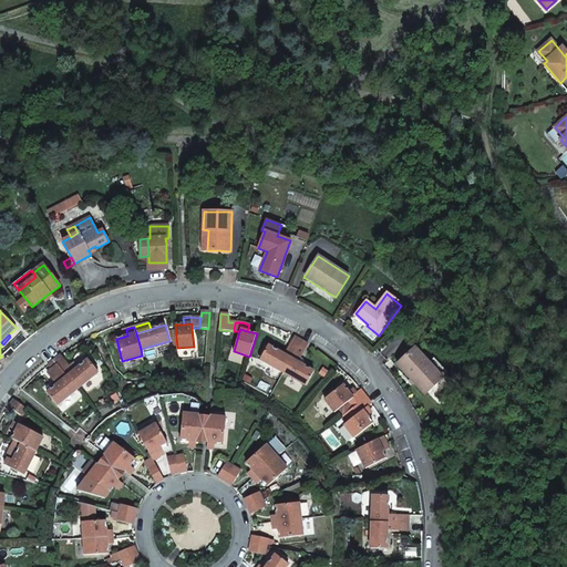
[(286,350),(294,354),(301,340),(294,337),(286,350)]
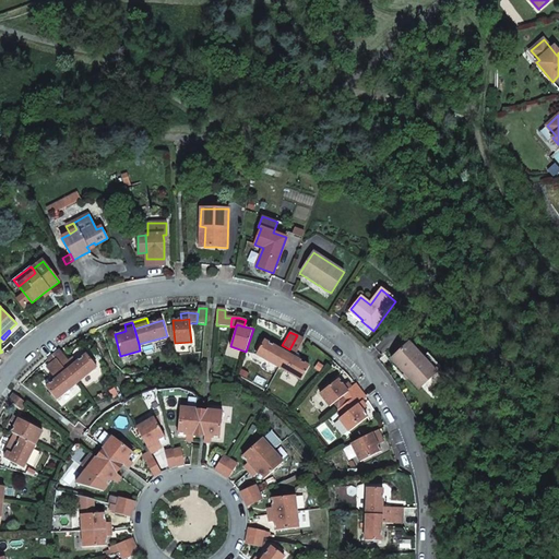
[(289,349),(296,354),(305,340),(297,335),(289,349)]
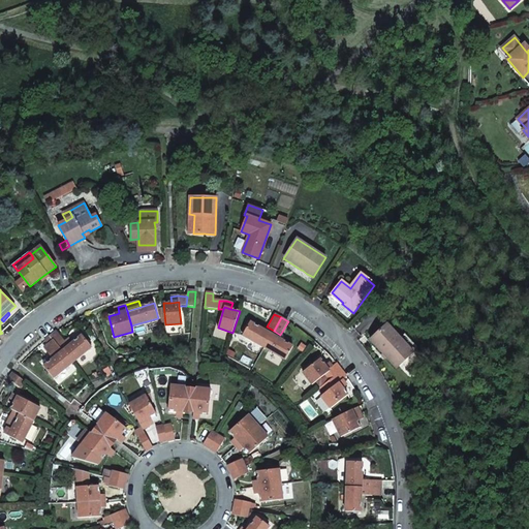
[(243,335),(265,347),(272,334),(265,331),(257,327),(250,322),(243,335)]
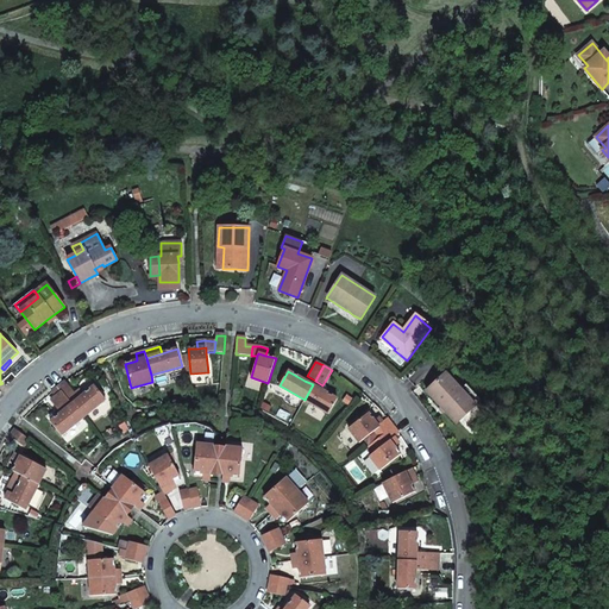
[(446,374),(427,391),(441,408),(457,424),(476,407),(462,390),(446,374)]
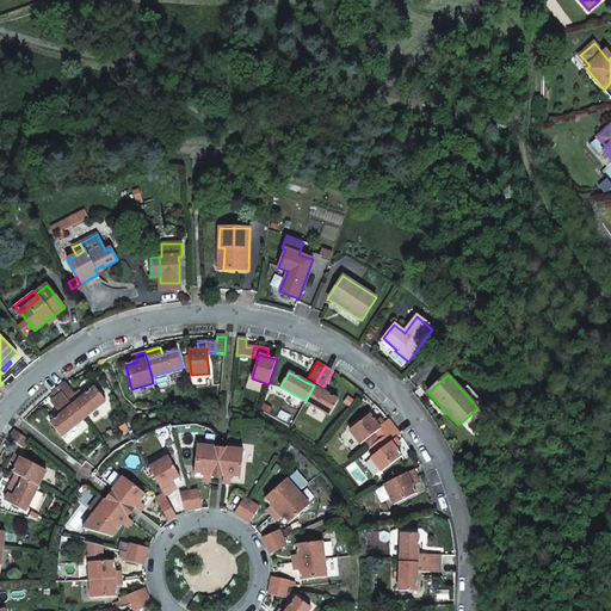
[(59,388),(71,402),(78,396),(66,383),(59,388)]
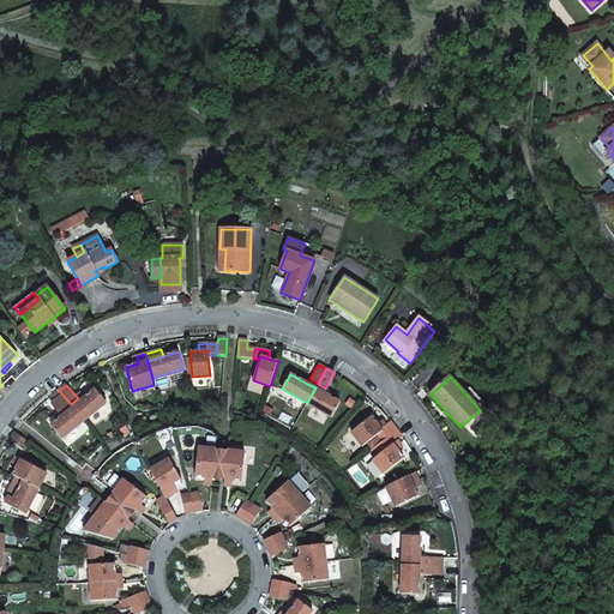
[(332,417),(341,402),(331,397),(323,392),(315,387),(307,403),(332,417)]
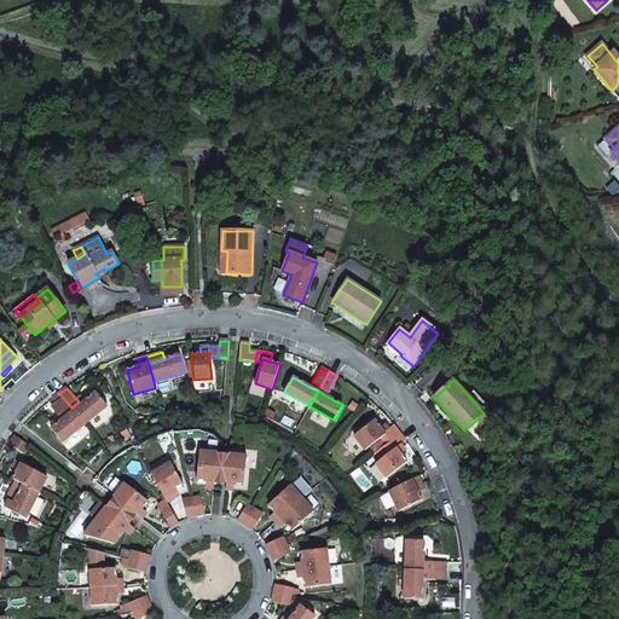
[(475,392),(469,397),(484,414),(490,408),(475,392)]
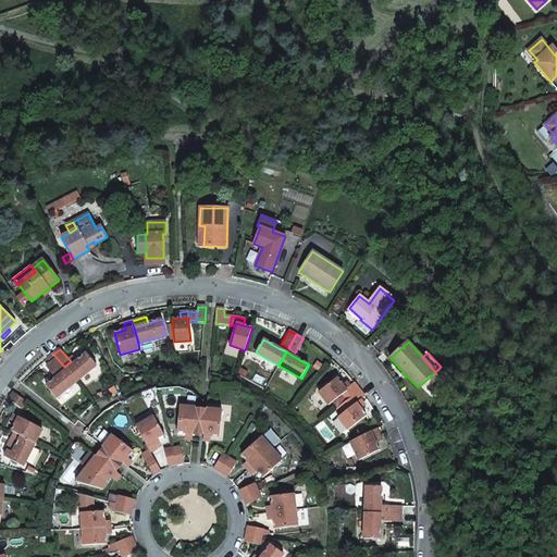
[(47,359),(58,372),(64,367),(53,354),(52,356),(47,359)]
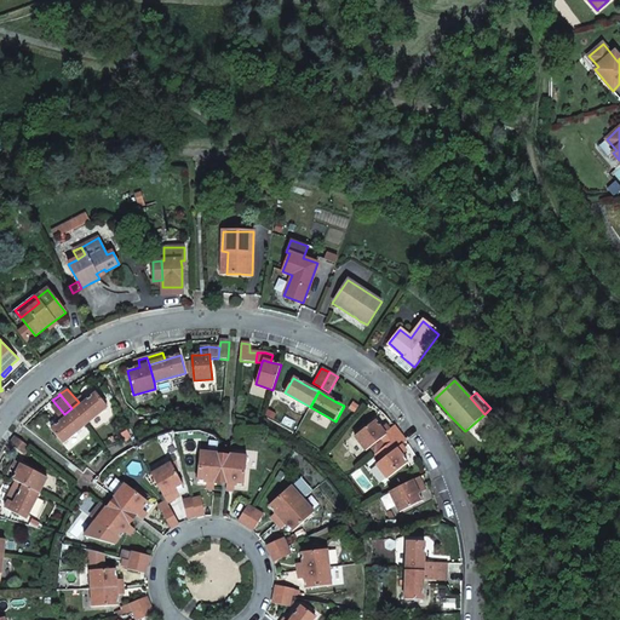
[(81,406),(74,412),(85,425),(108,407),(97,394),(89,400),(81,406)]
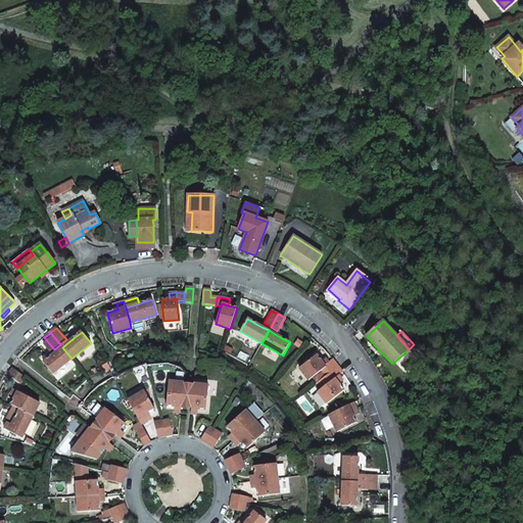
[(50,358),(44,363),(53,374),(72,359),(62,347),(56,352),(50,358)]
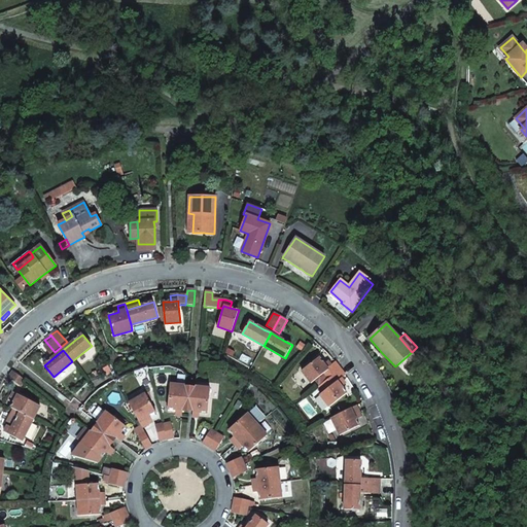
[(324,373),(329,379),(341,370),(335,362),(331,365),(327,369),(324,364),(322,361),(319,357),(302,371),(311,383),(324,373)]
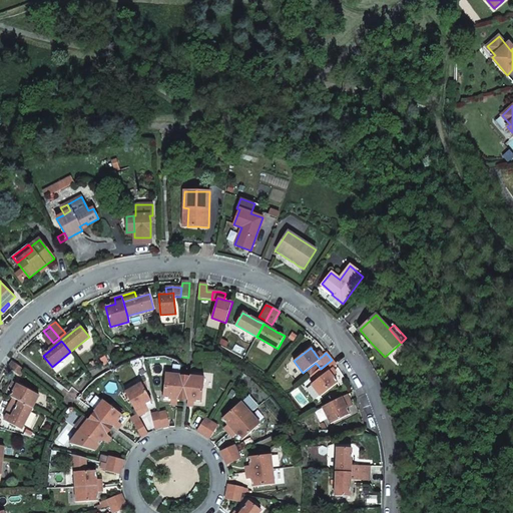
[(312,384),(321,396),(338,383),(335,379),(331,375),(329,372),(332,369),(337,366),(332,360),(321,369),(311,376),(315,382),(312,384)]
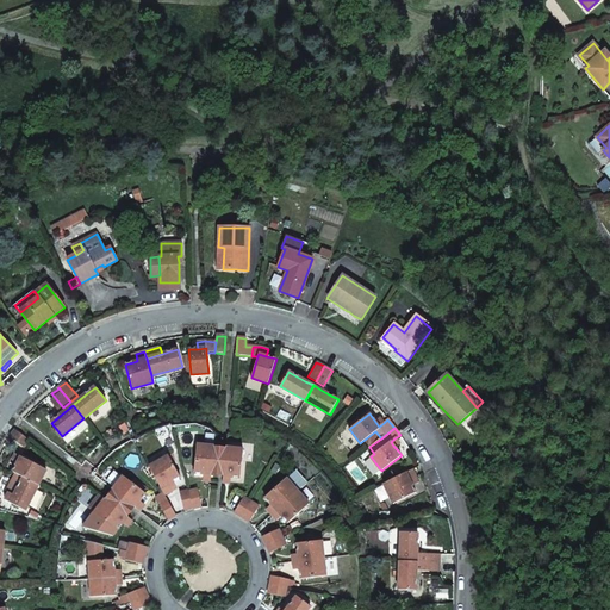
[(32,441),(18,430),(17,433),(12,437),(26,448),(32,441)]
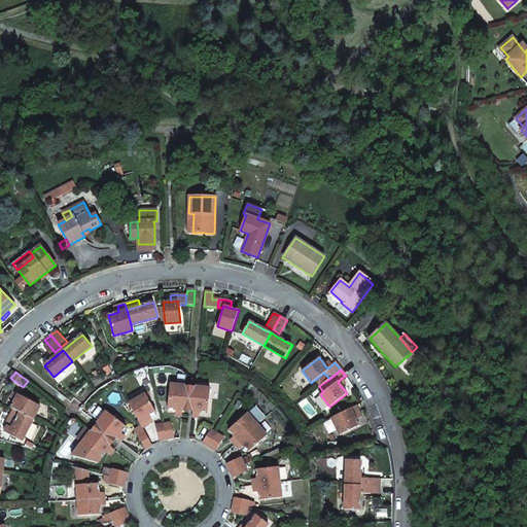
[(170,385),(168,410),(172,410),(176,410),(182,411),(184,386),(170,385)]
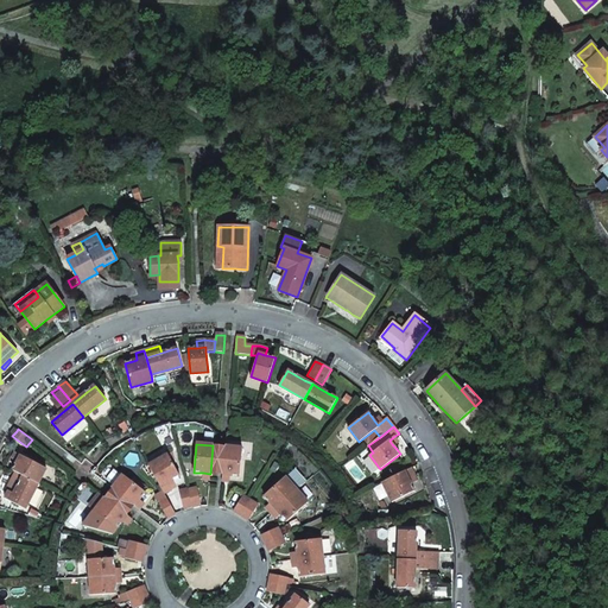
[(213,445),(210,474),(216,474),(222,475),(225,447),(220,447),(213,445)]
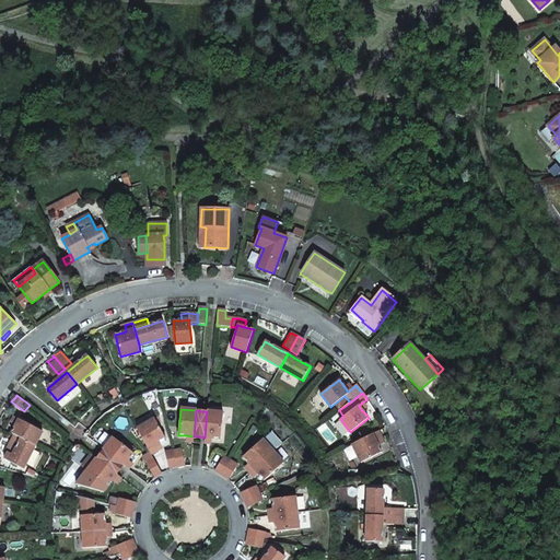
[(207,411),(205,438),(211,439),(216,439),(221,440),(223,412),(207,411)]
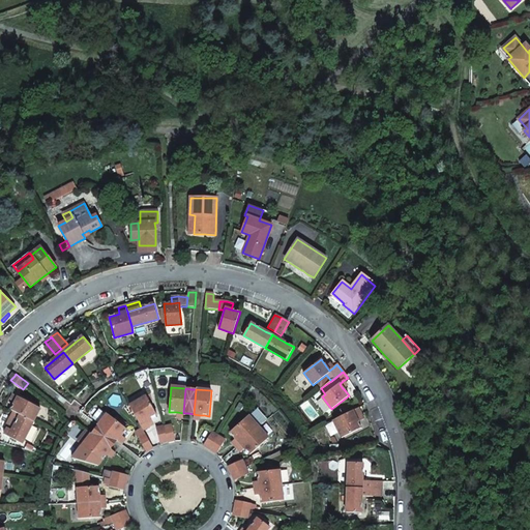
[(13,407),(11,410),(20,415),(33,421),(40,408),(18,396),(16,403),(13,407)]
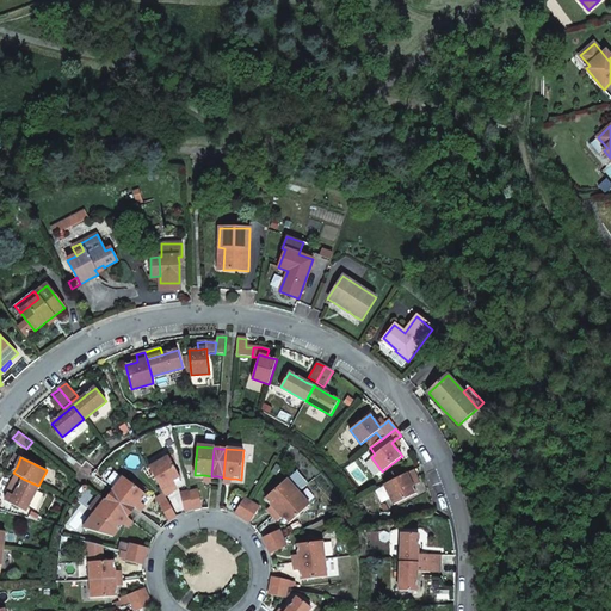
[(170,457),(149,468),(160,487),(165,495),(170,494),(173,492),(170,486),(173,483),(181,479),(170,457)]
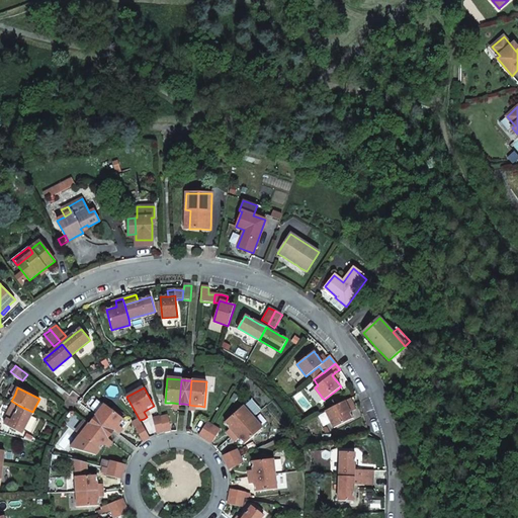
[(326,411),(334,428),(353,419),(351,415),(350,412),(348,409),(353,406),(350,399),(326,411)]
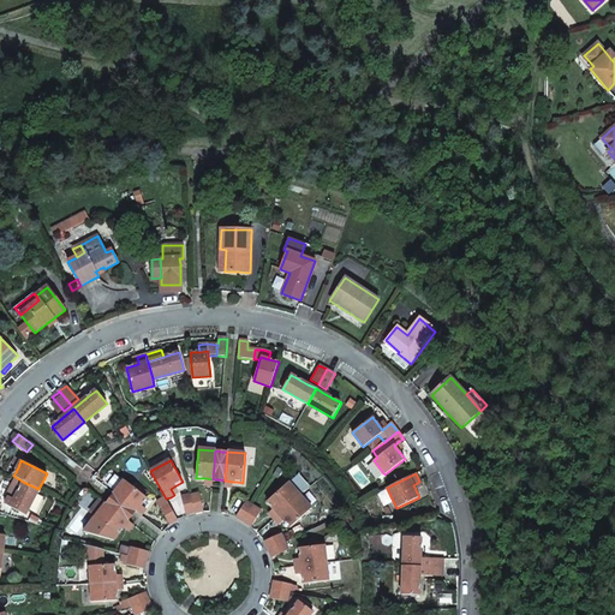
[(115,475),(107,485),(115,491),(123,481),(115,475)]
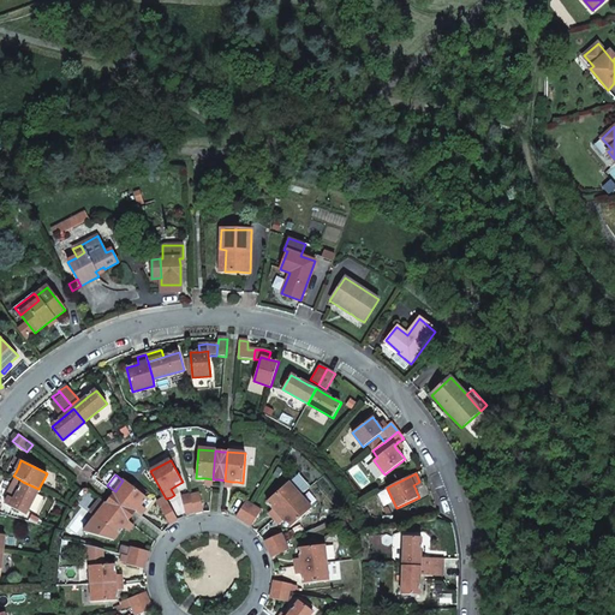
[(147,497),(124,479),(123,481),(115,491),(113,494),(136,512),(141,506),(144,502),(147,497)]
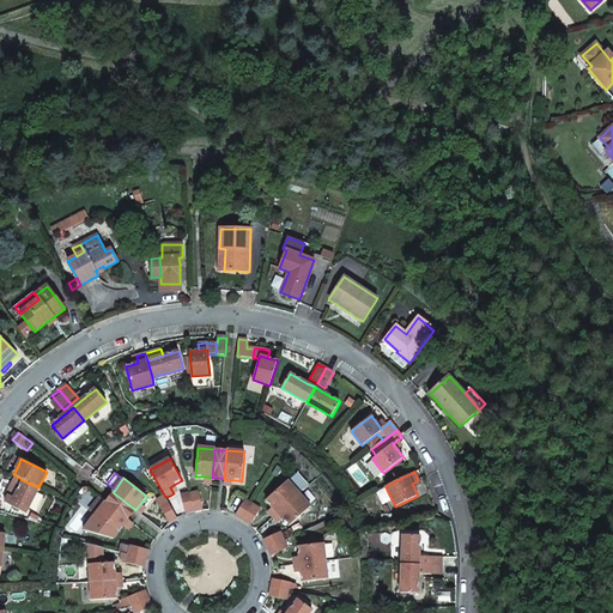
[(13,498),(10,505),(25,514),(38,487),(23,480),(18,489),(13,498)]
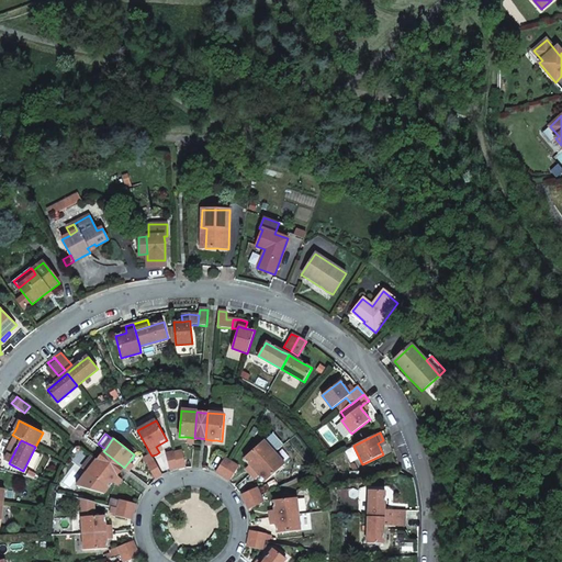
[(263,441),(244,459),(247,462),(250,465),(255,471),(274,453),(263,441)]
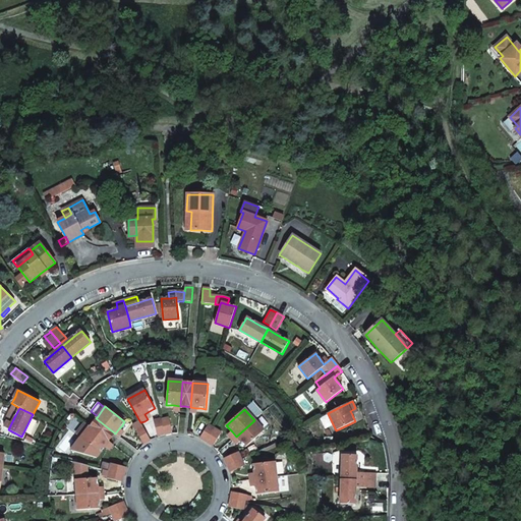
[(90,426),(109,442),(113,437),(115,433),(96,418),(94,421),(90,426)]
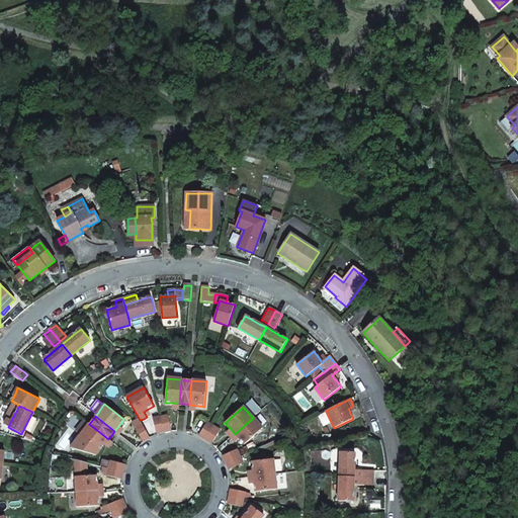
[(160,417),(164,432),(171,430),(168,416),(160,417)]
